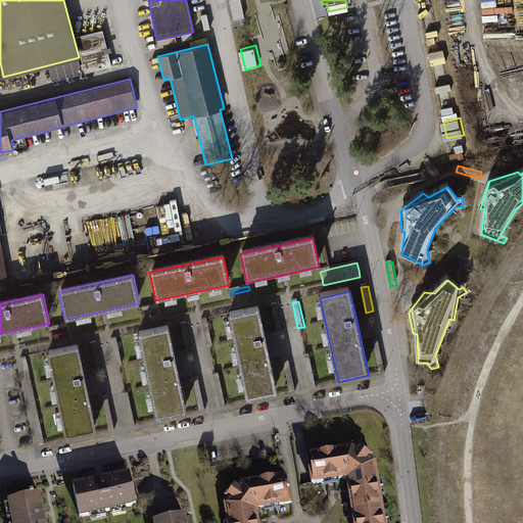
[(277,305),(272,306),(277,334),(283,332),(277,305)]
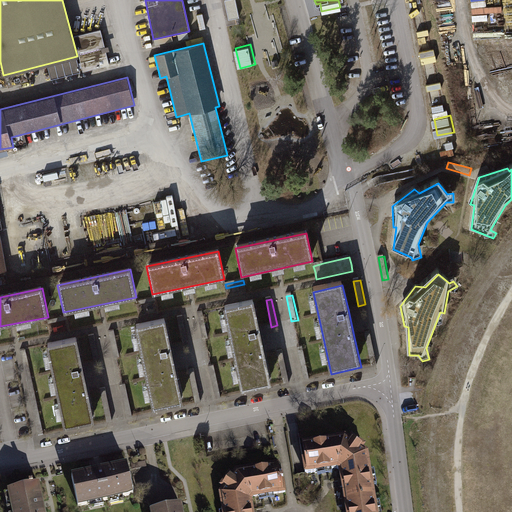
[(254,306),(225,312),(242,391),(272,385),(265,356),(259,329),(254,306)]
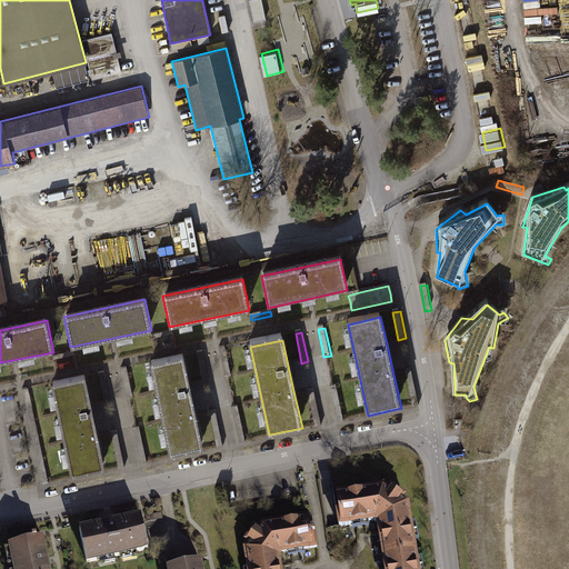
[(227,349),(220,350),(225,376),(231,375),(227,349)]
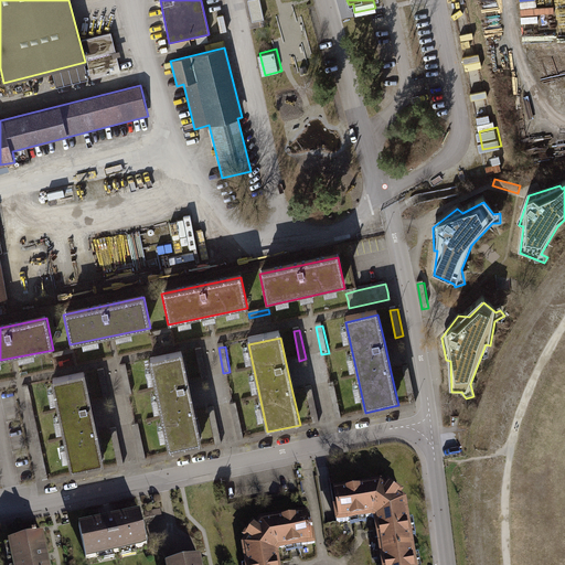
[(73,350),(53,354),(53,359),(74,355),(73,350)]
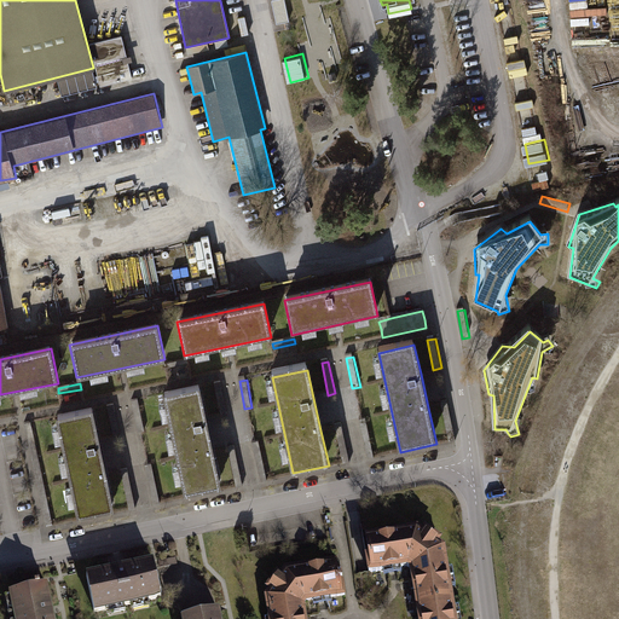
[(220,383),(214,385),(221,416),(226,415),(220,383)]
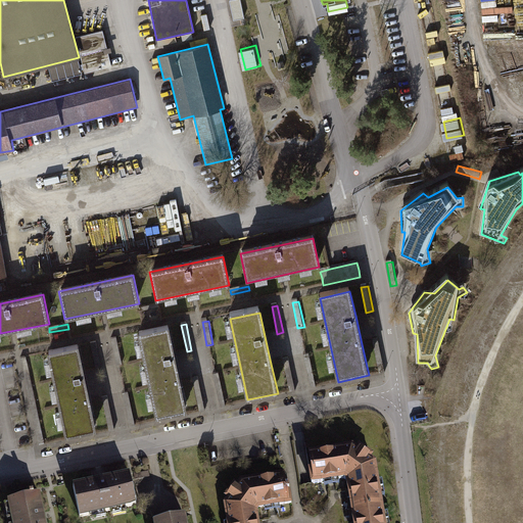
[(169,331),(139,337),(157,419),(187,413),(169,331)]
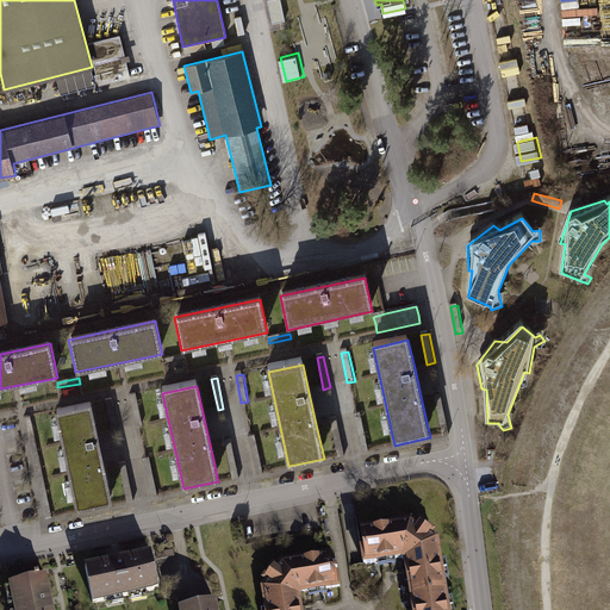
[(137,396),(129,397),(136,428),(143,425),(137,396)]
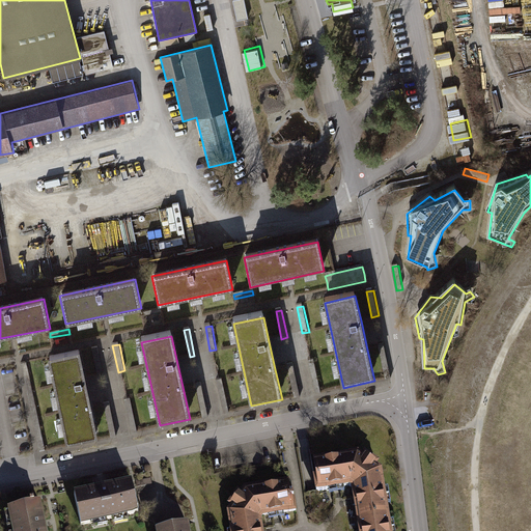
[(384,345),(379,346),(386,381),(391,380),(384,345)]
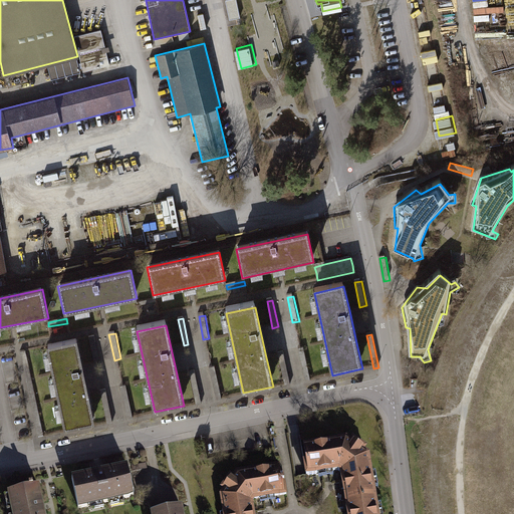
[(94,337),(89,338),(94,365),(100,363),(94,337)]
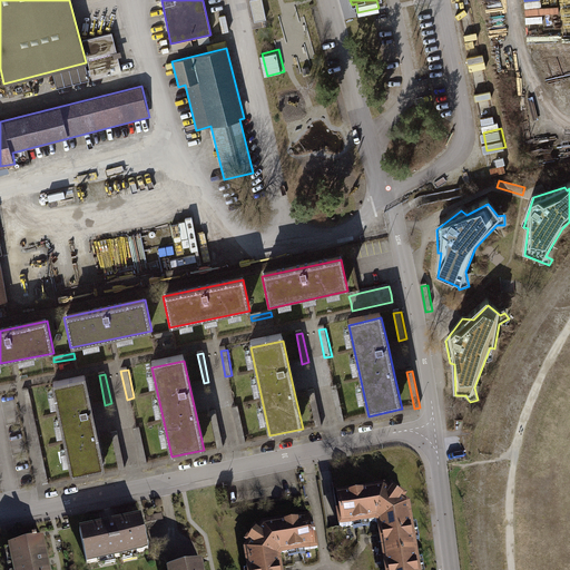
[(86,381),(53,389),(72,478),(106,470),(98,438),(91,408),(86,381)]
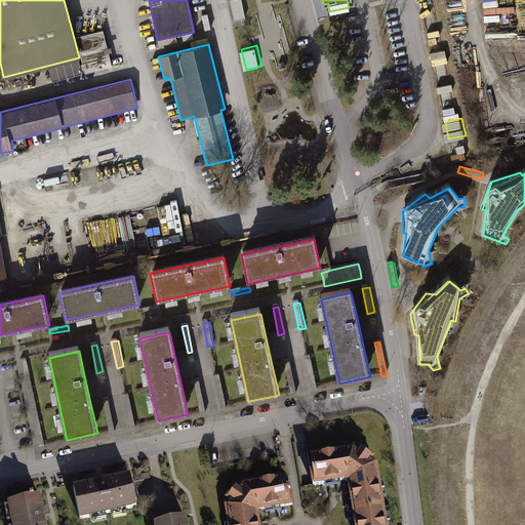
[(310,357),(304,358),(312,393),(318,392),(310,357)]
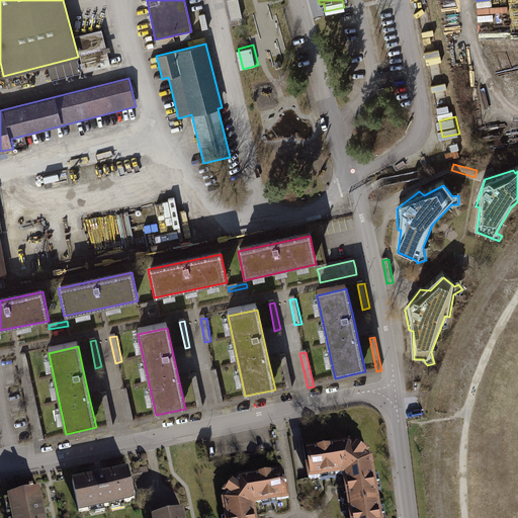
[(27,354),(21,356),(38,443),(45,442),(27,354)]
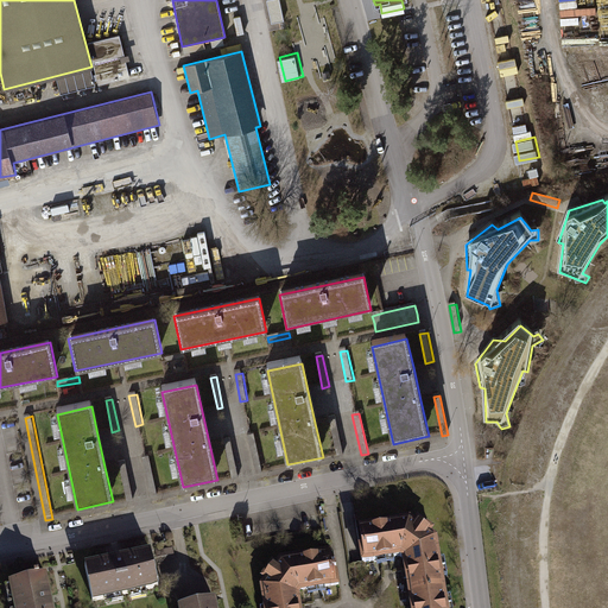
[(335,418),(329,419),(337,458),(343,457),(335,418)]
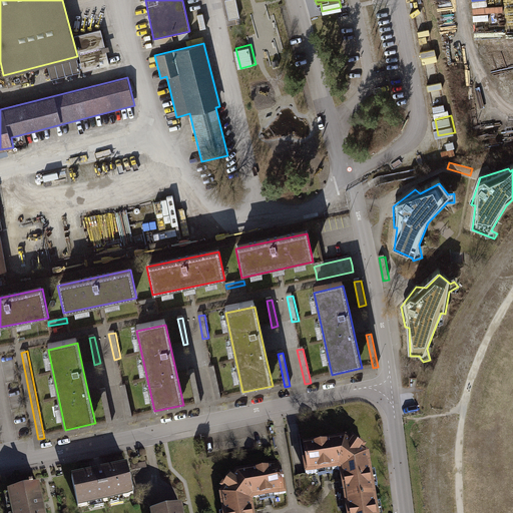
[(214,368),(209,369),(215,402),(220,401),(214,368)]
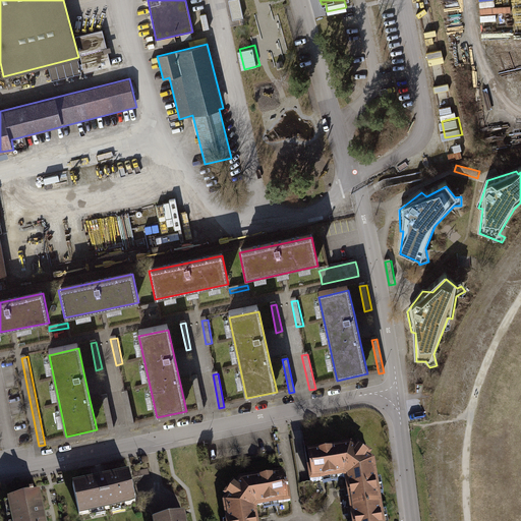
[(191,379),(198,412),(205,411),(197,378),(191,379)]
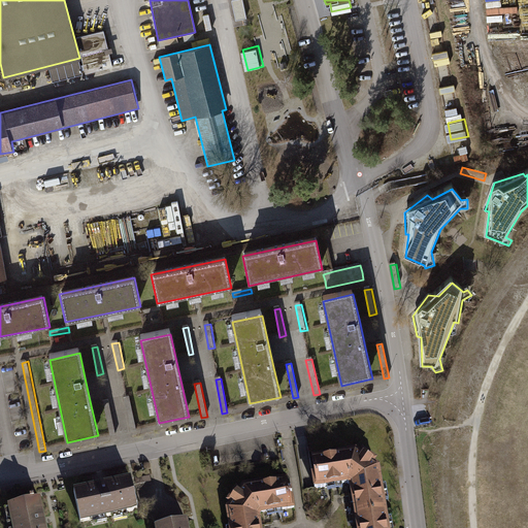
[(131,397),(124,399),(131,432),(137,431),(131,397)]
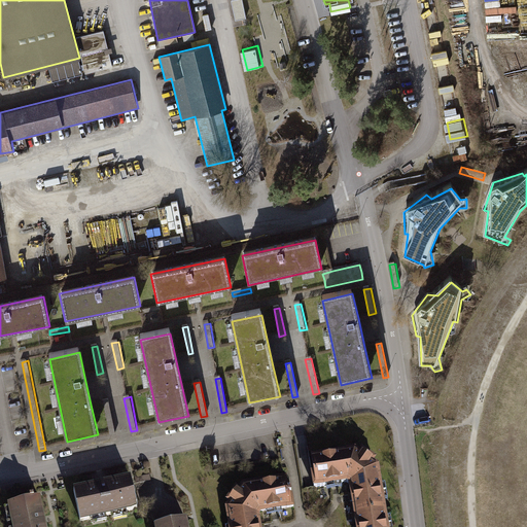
[(109,401),(103,402),(110,436),(115,435),(109,401)]
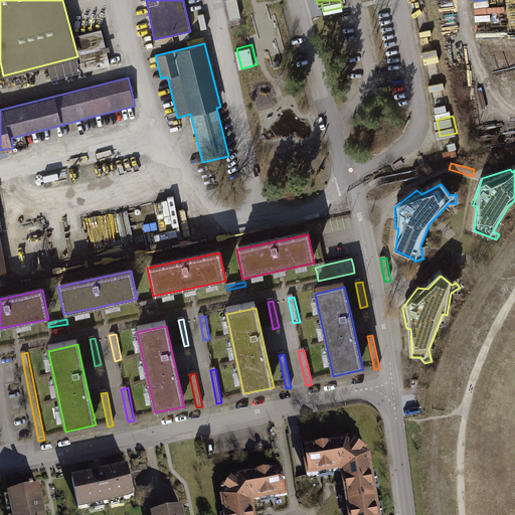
[(329,477),(341,475),(343,486),(347,514),(377,514),(369,459),(347,444),(304,452),(309,481),(329,477)]
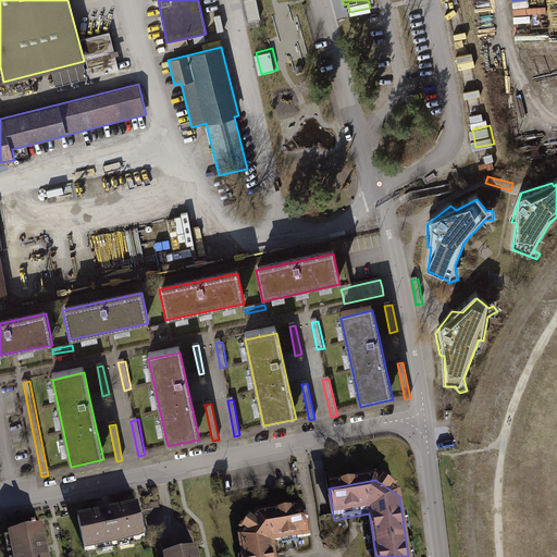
[(146,542),(138,508),(77,520),(84,555),(146,542)]
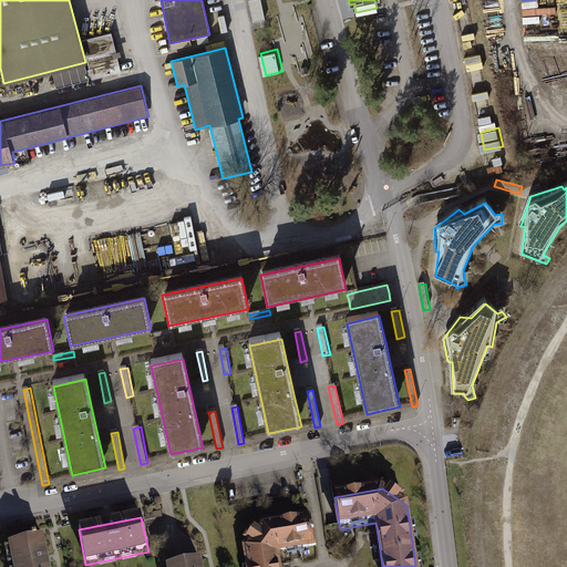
[(309,518),(264,525),(241,548),(244,566),(278,566),(277,554),(294,550),(313,548),(309,518)]
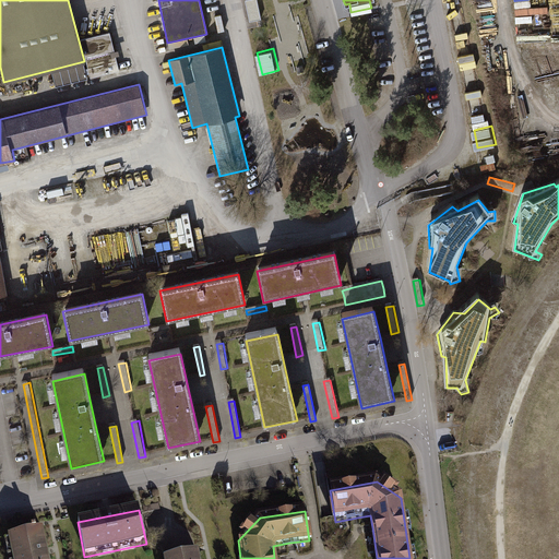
[(48,558),(42,531),(8,538),(12,558),(48,558)]
